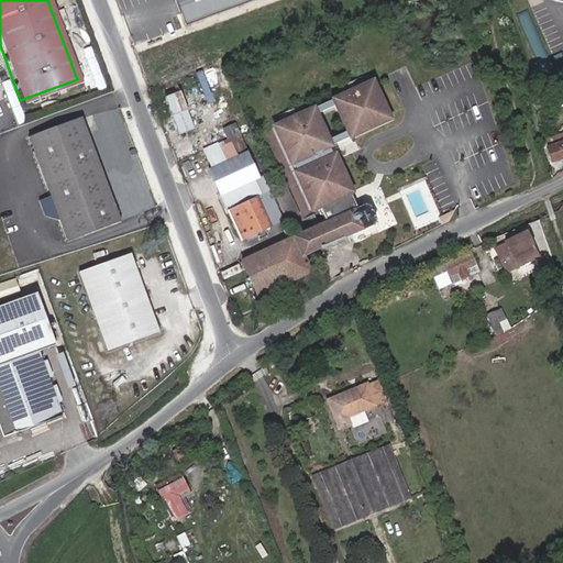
[(170,0),(180,23),(244,0),(170,0)]
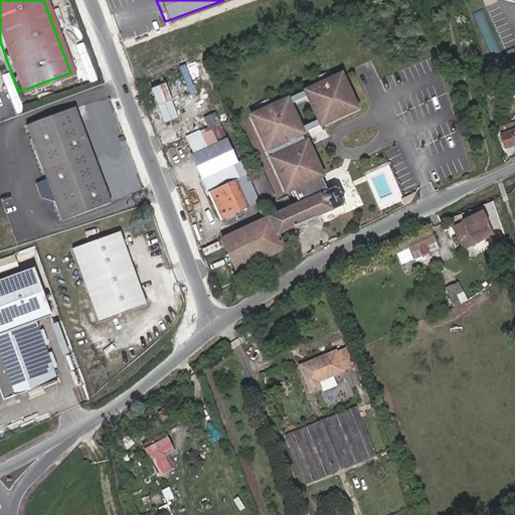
[(57,25),(65,24),(62,12),(54,14),(57,25)]
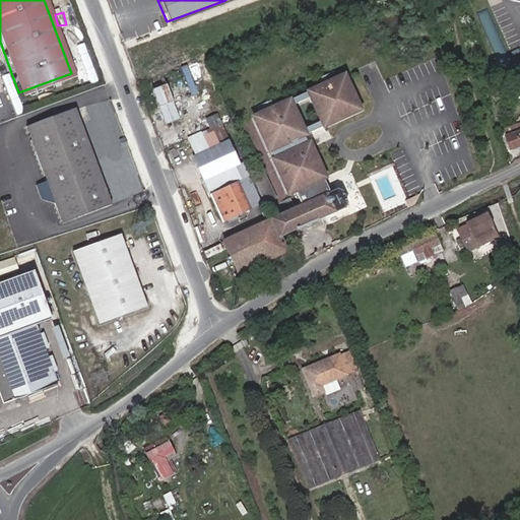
[(362,77),(371,73),(367,65),(358,69),(362,77)]
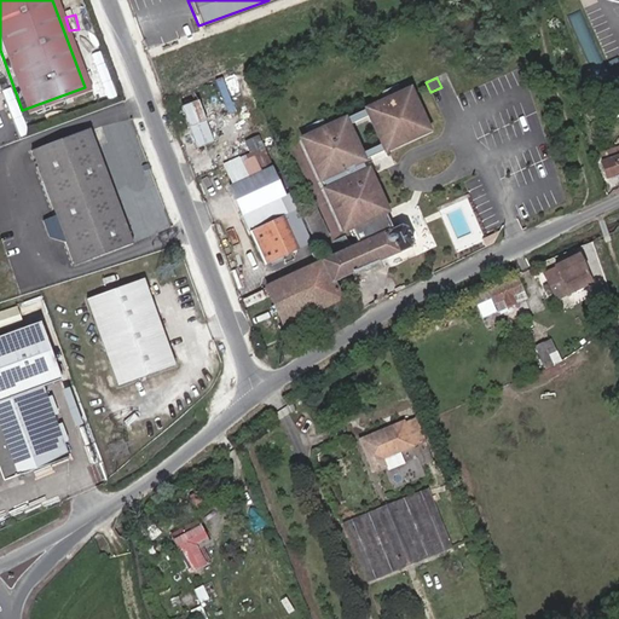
[(429,126),(426,116),(428,115),(423,104),(421,105),(417,97),(420,96),(417,90),(350,119),(352,125),(376,114),(379,119),(381,117),(385,127),(382,128),(387,139),(389,138),(391,142),(364,154),(366,160),(434,131),(432,125),(429,126)]
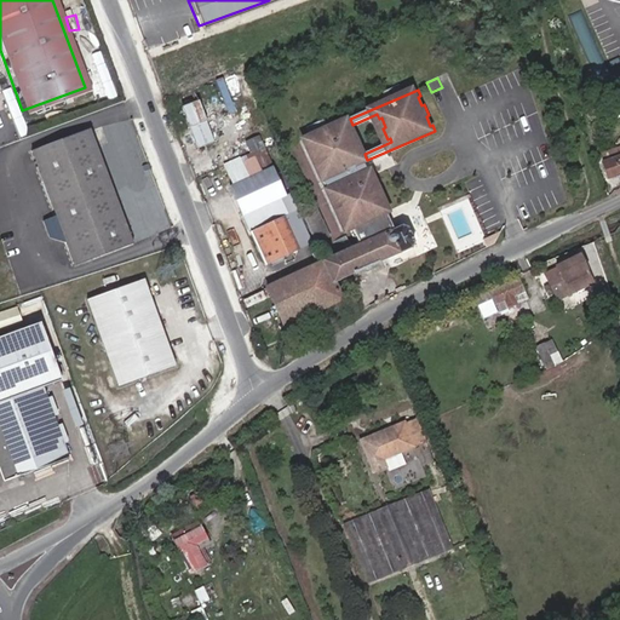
[(610,98),(610,96),(595,102),(598,112),(614,105),(610,98)]
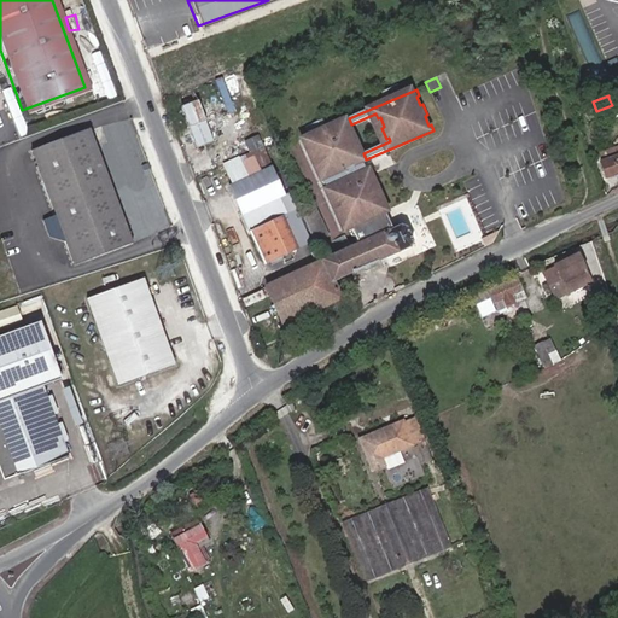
[(207,149),(223,143),(208,101),(191,108),(207,149)]
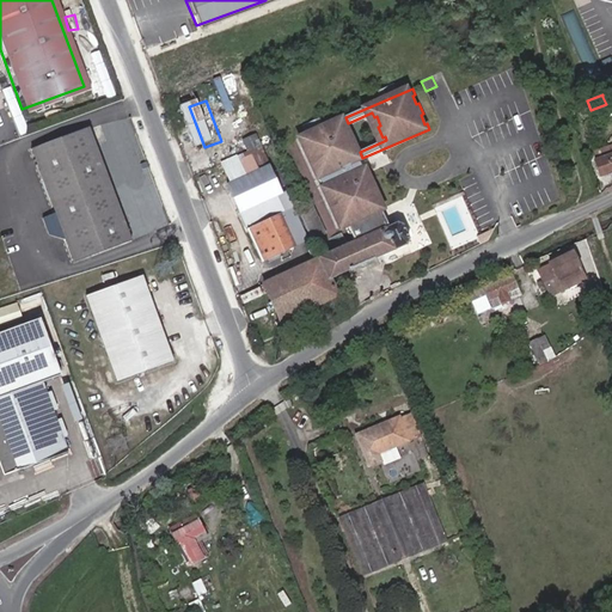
[(383,138),(378,127),(380,126),(377,116),(374,117),(372,112),(348,123),(360,152),(386,140),(385,136),(383,138)]
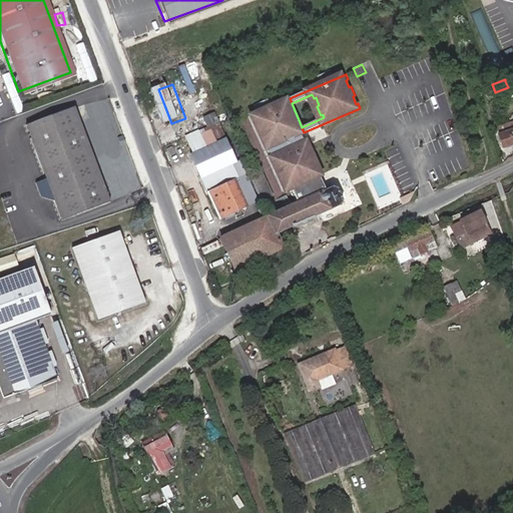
[(308,140),(304,132),(302,127),(292,103),(290,98),(254,112),(258,117),(260,116),(263,124),(261,125),(265,134),(267,133),(270,141),(268,141),(270,146),(272,146),(275,154),(274,155),(276,160),(278,159),(281,166),(279,167),(283,176),(285,175),(288,183),(286,184),(288,189),(294,186),(301,201),(292,204),(270,215),(278,233),(343,204),(345,201),(339,186),(336,185),(329,188),(323,174),(325,173),(322,168),(320,169),(317,161),(319,161),(315,152),(313,153),(310,145),(312,144),(309,139),(308,140)]
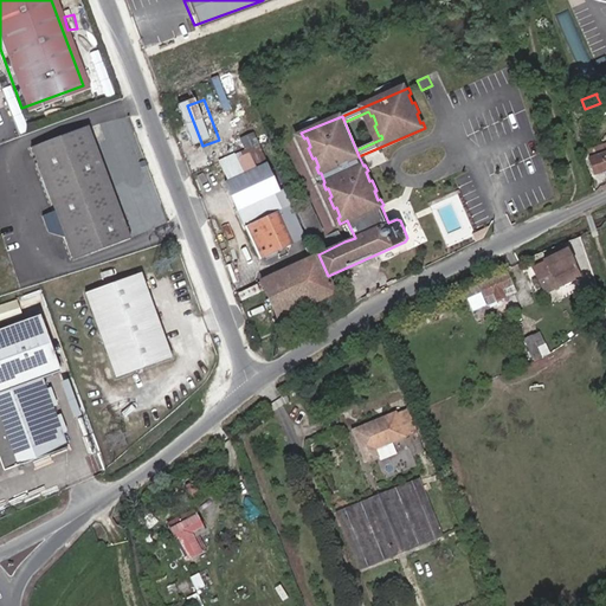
[(83,126),(28,147),(50,202),(52,208),(62,234),(70,257),(126,236),(105,182),(83,126)]
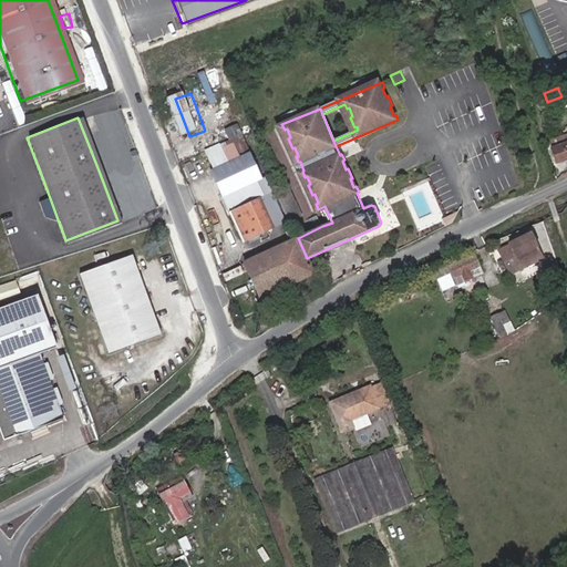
[(238,156),(250,152),(240,122),(227,129),(232,140),(234,145),(238,156)]
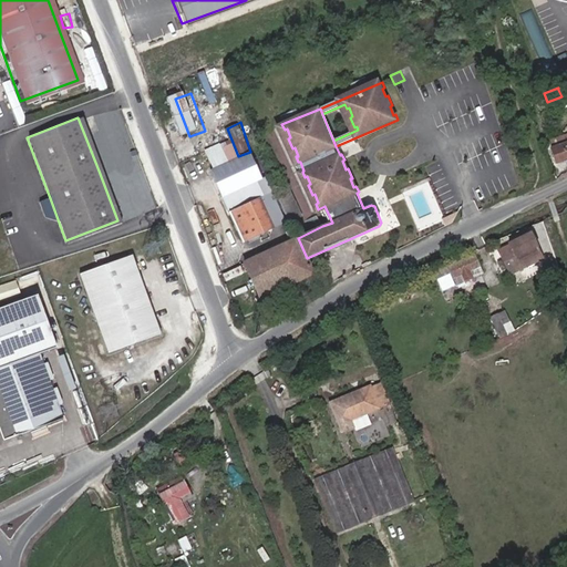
[(566,142),(566,134),(553,140),(555,146),(566,142)]
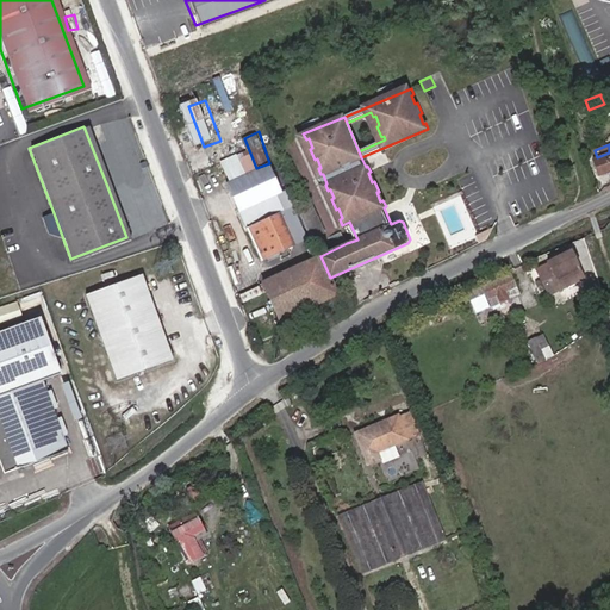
[(228,166),(232,178),(256,168),(251,156),(249,150),(225,160),(228,166)]
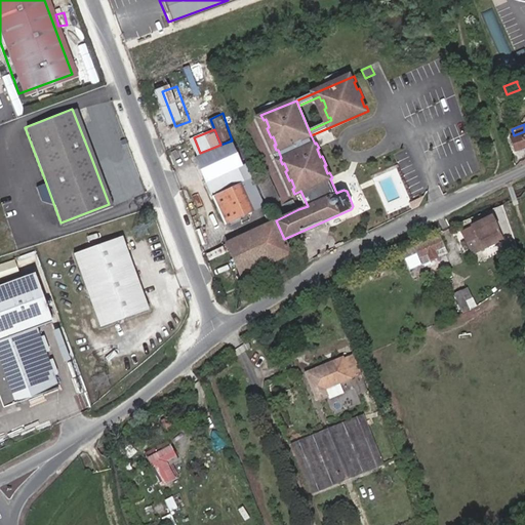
[(524,131),(514,135),(513,135),(517,151),(524,148),(524,131)]
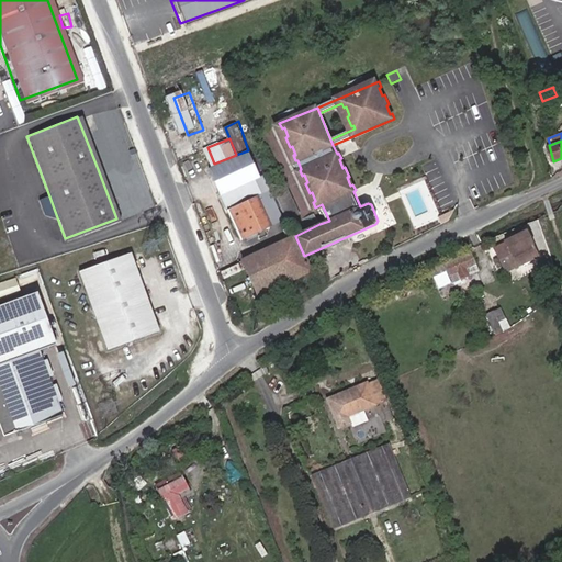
[(211,166),(227,209),(239,205),(248,234),(268,225),(258,198),(266,194),(248,150),(236,155),(214,164),(211,166)]
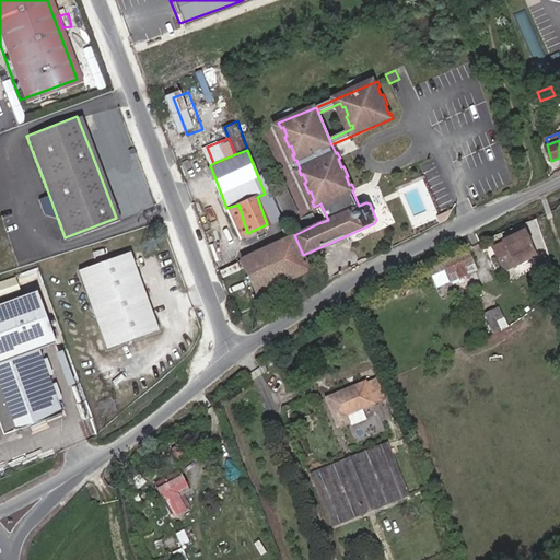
[(276,193),(287,218),(302,211),(290,187),(276,193)]
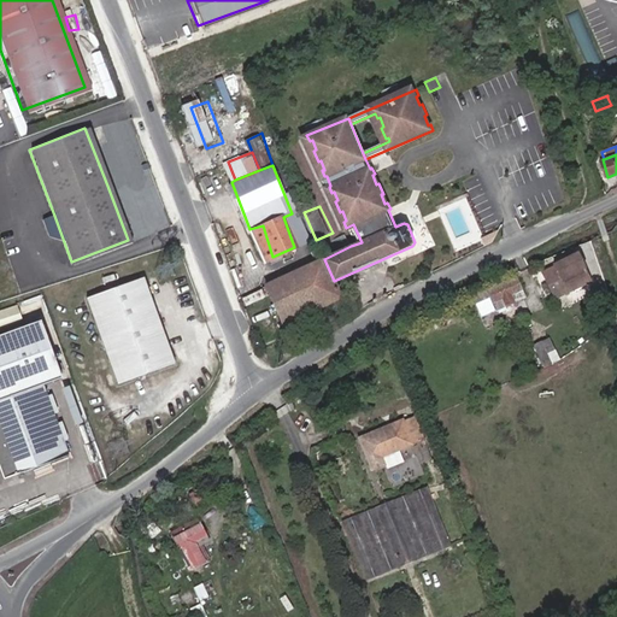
[(63,239),(53,212),(40,217),(46,234),(63,239)]
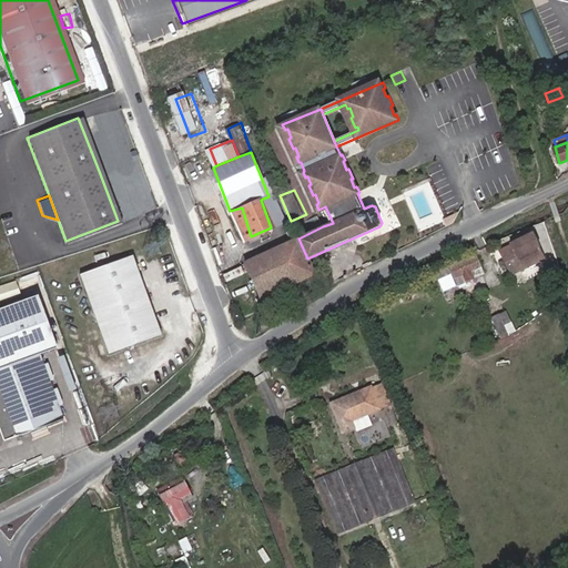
[(273,195),(269,196),(261,200),(271,227),(284,222),(273,195)]
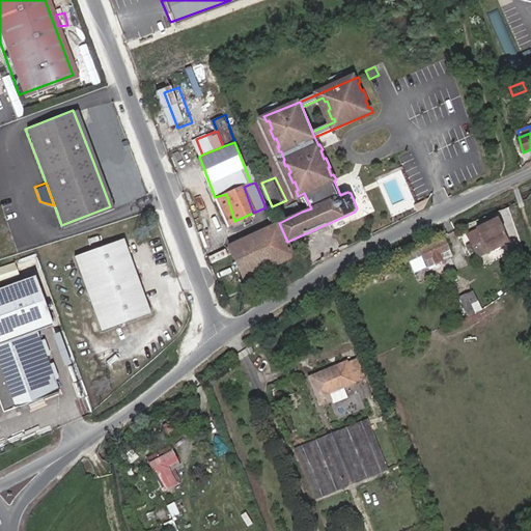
[(224,224),(234,221),(226,194),(215,197),(224,224)]
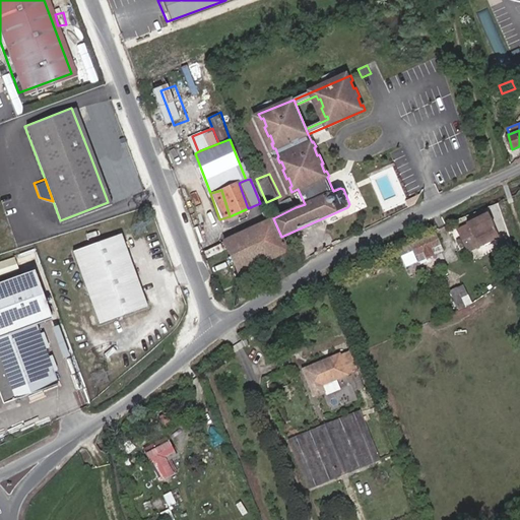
[(486,212),(466,221),(468,224),(458,229),(468,250),(497,237),(486,212)]
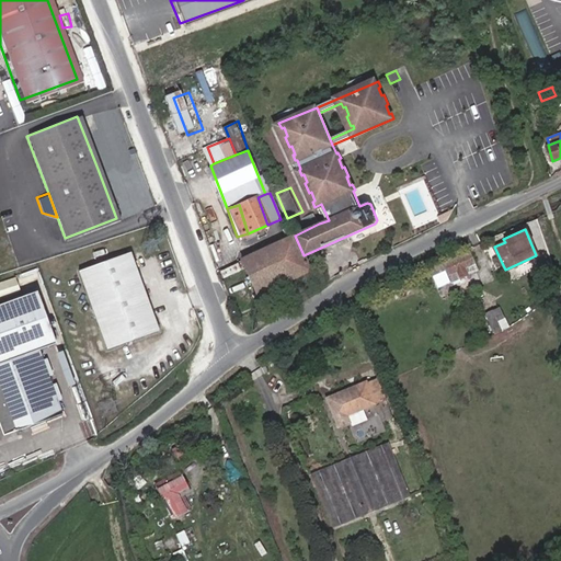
[(304,255),(295,236),(242,258),(256,293),(310,268),(304,255)]
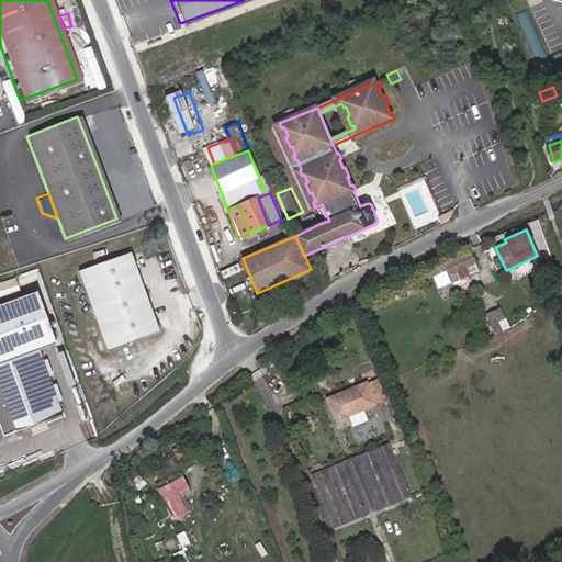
[(76,271),(105,348),(157,328),(127,251),(76,271)]
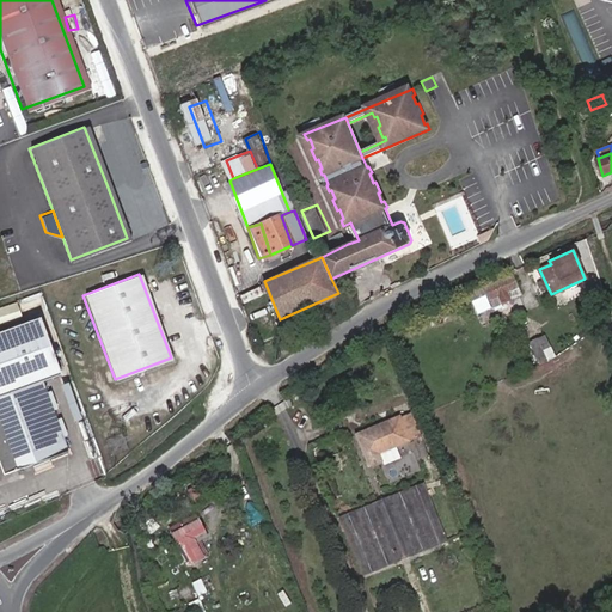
[(512,275),(483,288),(488,300),(518,287),(512,275)]
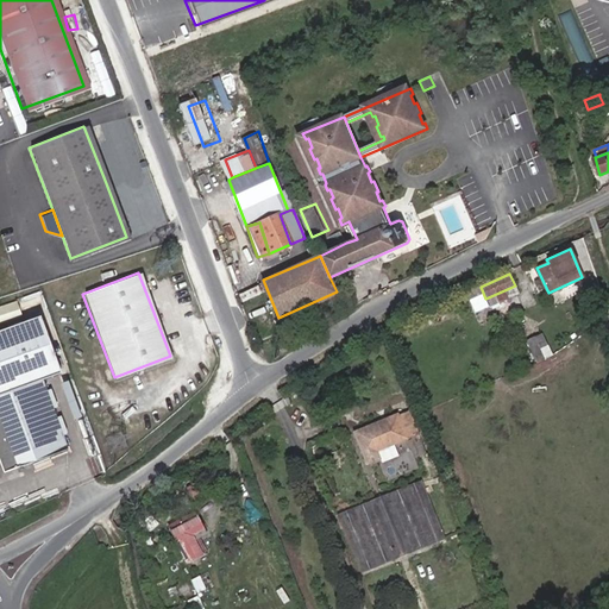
[(515,286),(485,299),(489,305),(518,292),(515,286)]
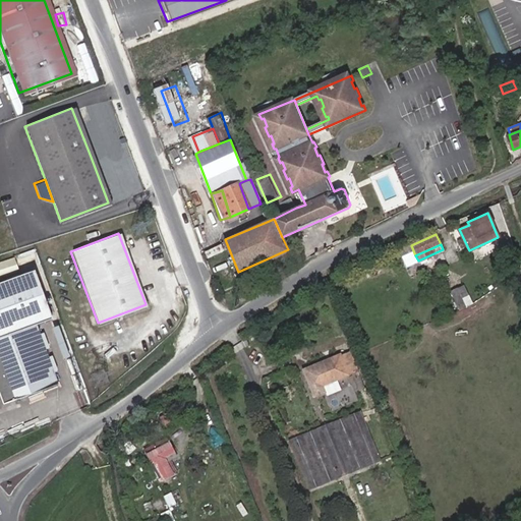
[(510,254),(516,276),(520,274),(520,269),(515,251),(510,254)]
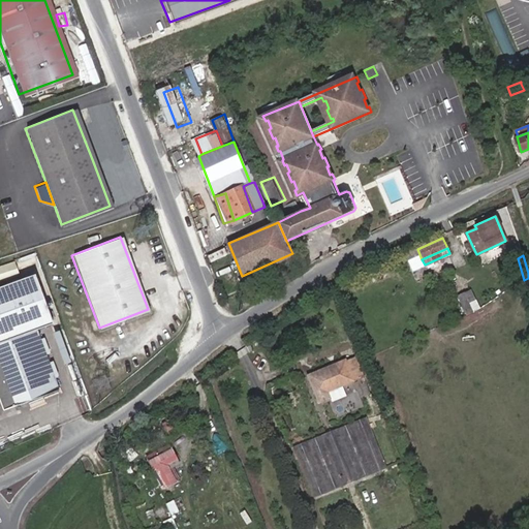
[(0,266),(0,279),(18,274),(13,262),(0,266)]
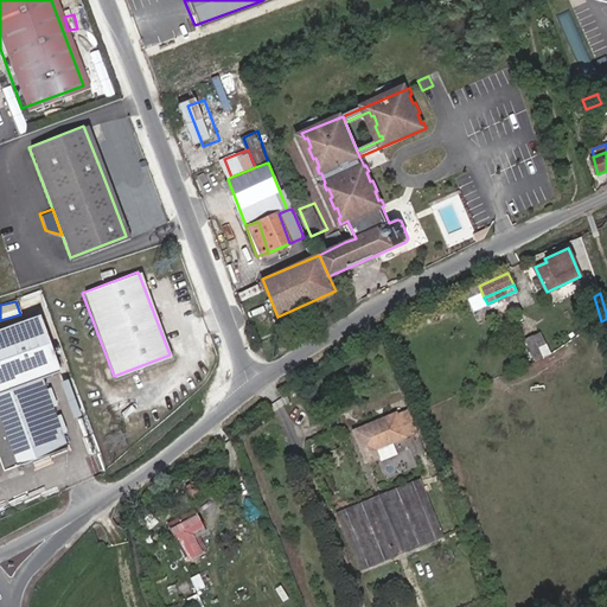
[(0,332),(0,472),(59,452),(36,381),(52,376),(33,321),(0,332)]
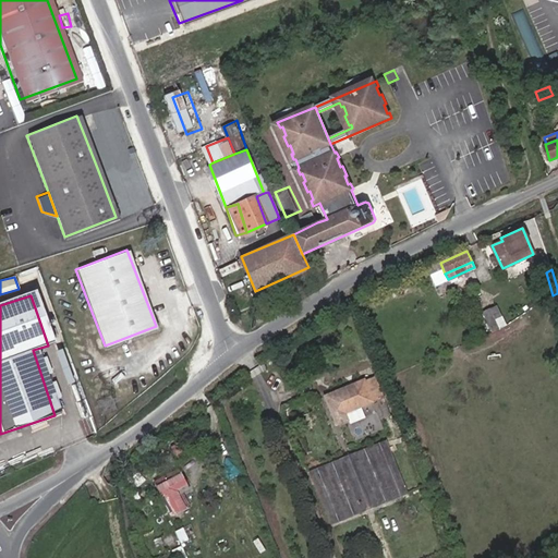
[(495,331),(510,324),(500,304),(486,312),(495,331)]
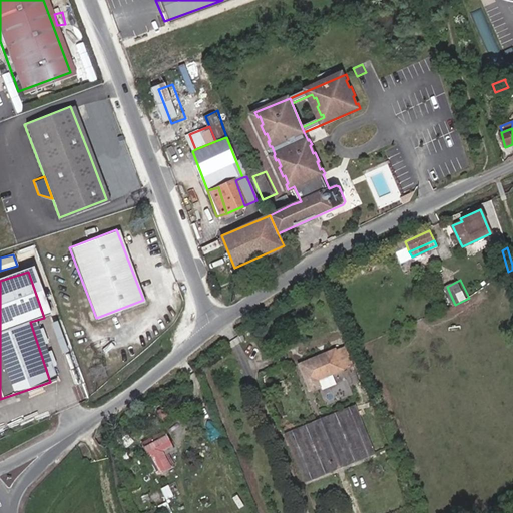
[(335,350),(298,364),(308,391),(318,387),(315,380),(351,367),(344,348),(335,351),(335,350)]
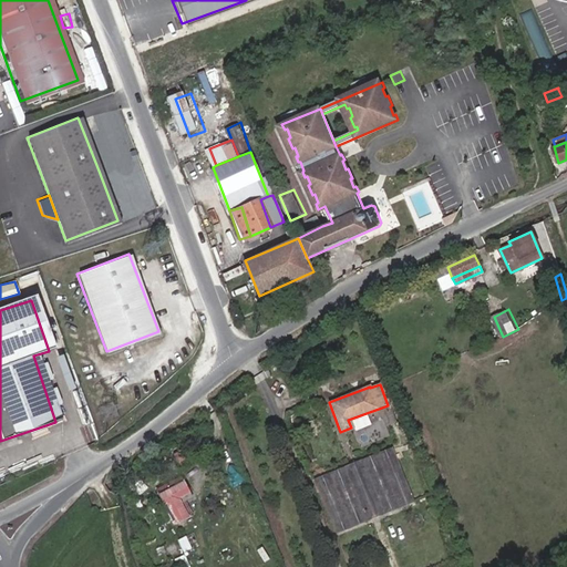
[(317,476),(337,532),(418,504),(398,447),(317,476)]
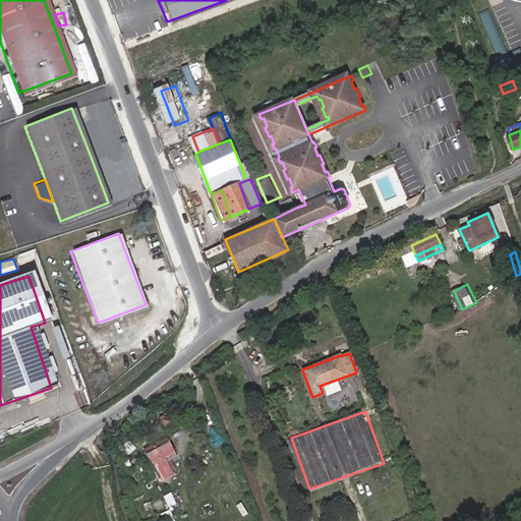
[(119,444),(124,450),(129,444),(124,438),(119,444)]
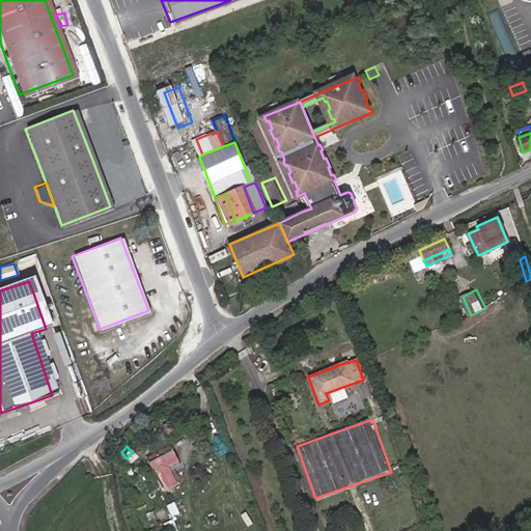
[(170,459),(165,448),(148,456),(155,468),(148,471),(158,491),(171,483),(165,471),(166,471),(163,463),(170,459)]
